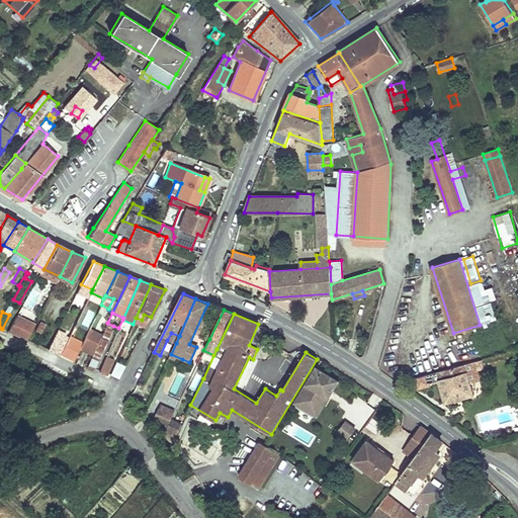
[(92,355),(102,335),(94,331),(101,317),(96,315),(79,349),(92,355)]
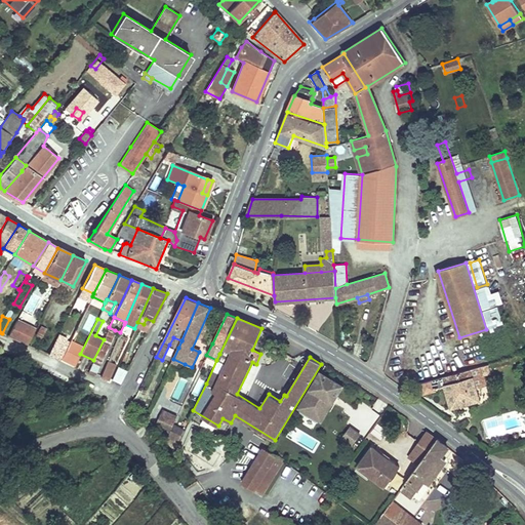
[(137,322),(134,328),(147,333),(153,321),(146,319),(144,324),(137,322)]
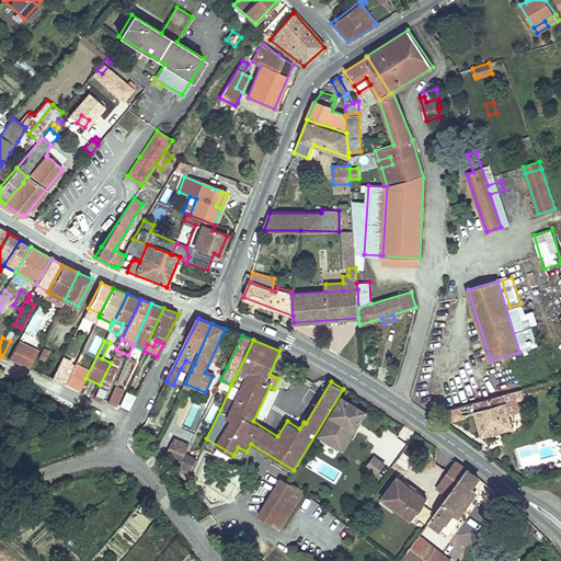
[(38,352),(18,343),(9,359),(30,367),(38,352)]
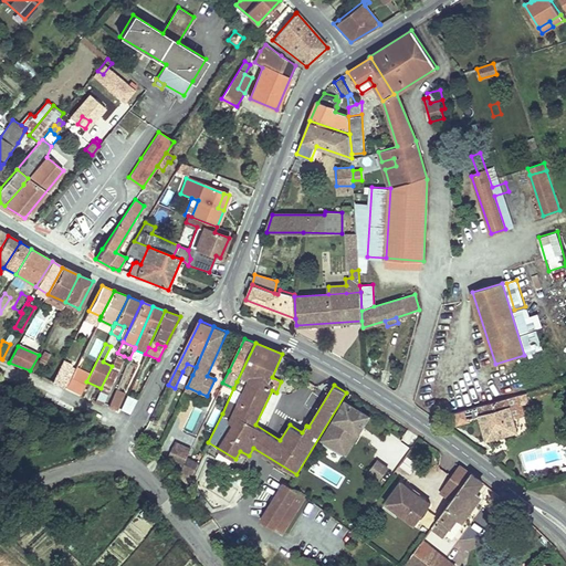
[(102,404),(124,356),(117,353),(112,366),(101,388),(94,401),(102,404)]
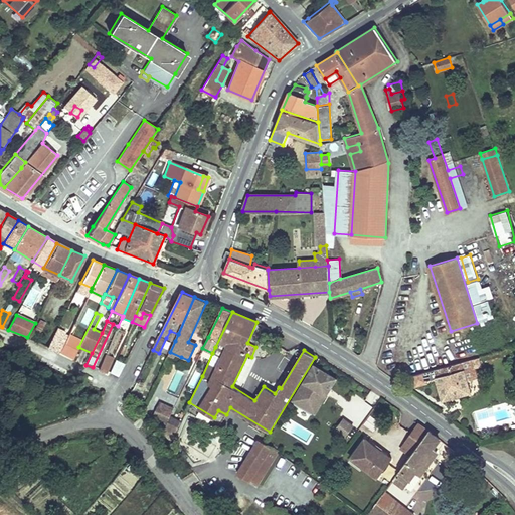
[(57,327),(47,347),(54,351),(64,331),(57,327)]
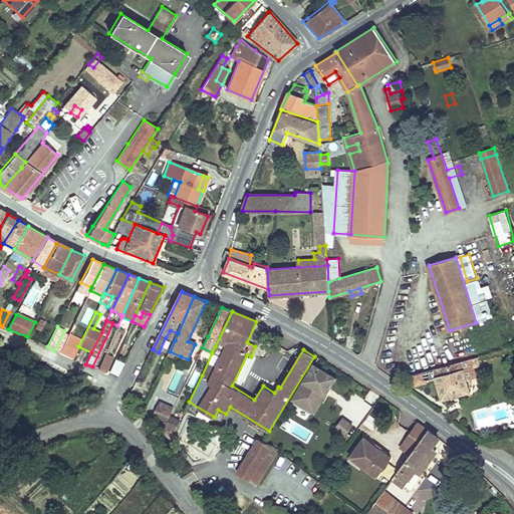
[(170,330),(166,337),(175,340),(178,333),(170,330)]
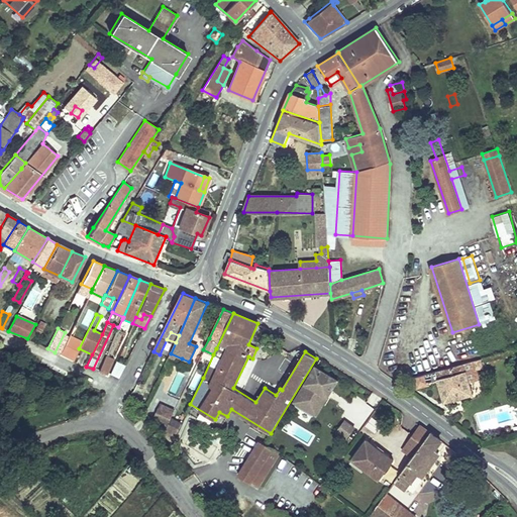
[(113,359),(106,355),(99,371),(107,375),(113,359)]
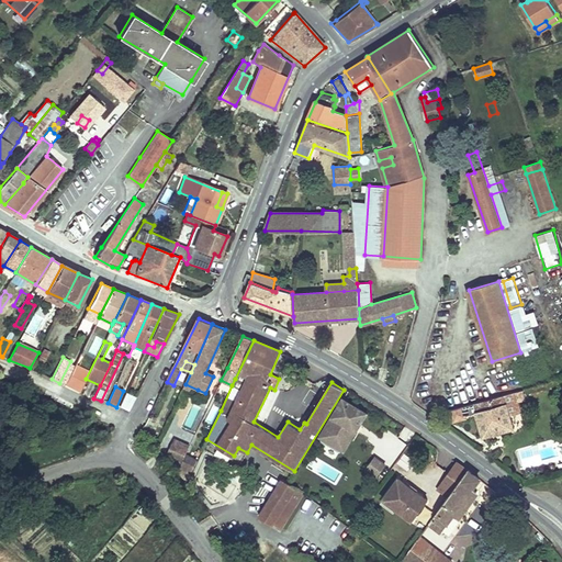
[(526,400),(523,390),(515,392),(517,402),(526,400)]
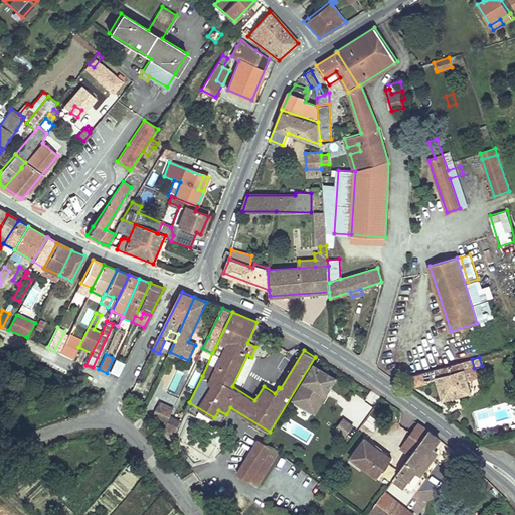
[(125,364),(116,359),(110,372),(119,377),(125,364)]
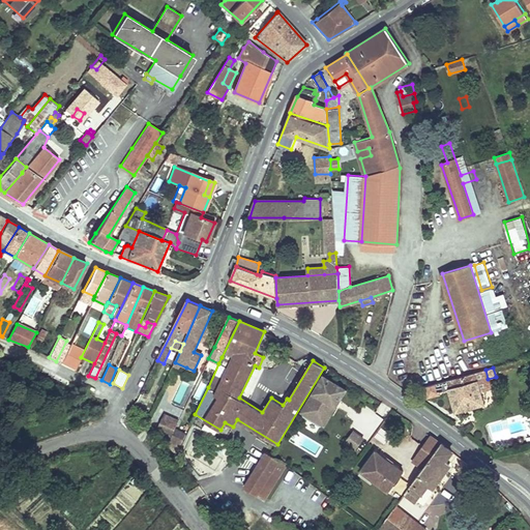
[(447,380),(455,412),(483,404),(481,396),(492,393),(488,379),(486,370),(475,373),(447,380)]
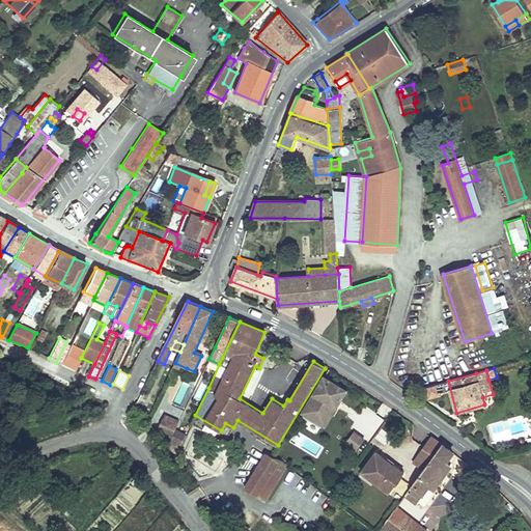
[(325,376),(303,413),(325,426),(346,390),(325,376)]
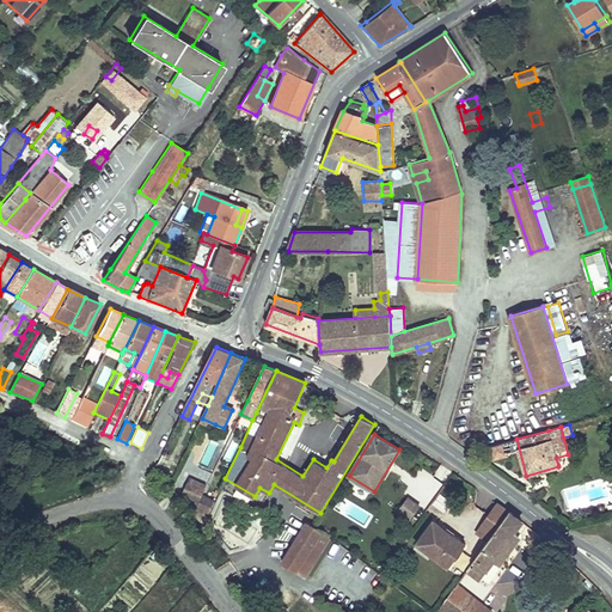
[(203,470),(218,471),(220,441),(204,440),(203,470)]
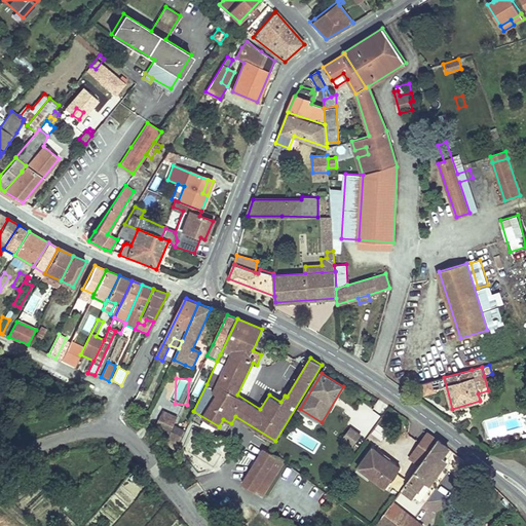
[(436,391),(434,380),(421,383),(424,395),(436,391)]
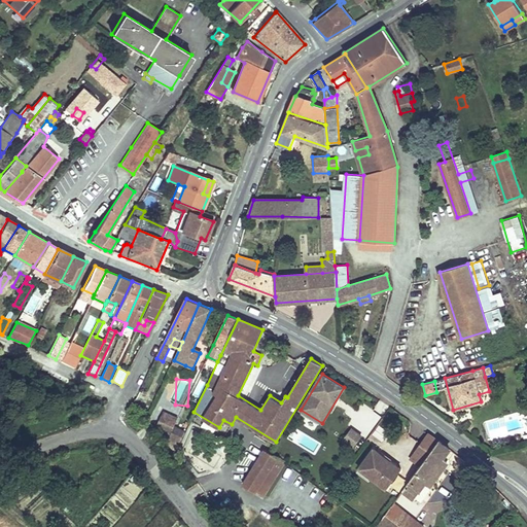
[(363,403),(341,436),(355,447),(365,431),(371,435),(383,417),(363,403)]
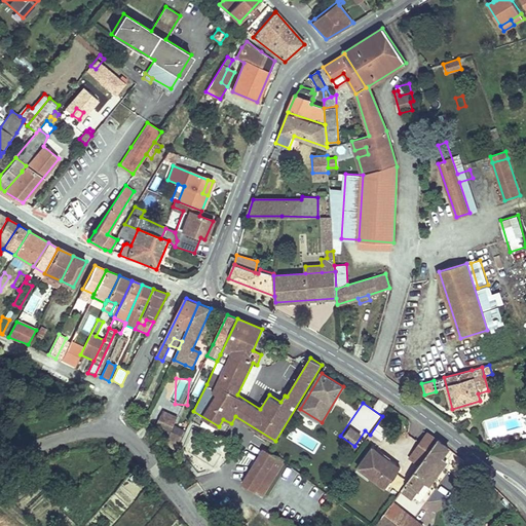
[(162,413),(156,427),(164,431),(162,437),(165,441),(171,430),(176,419),(162,413)]
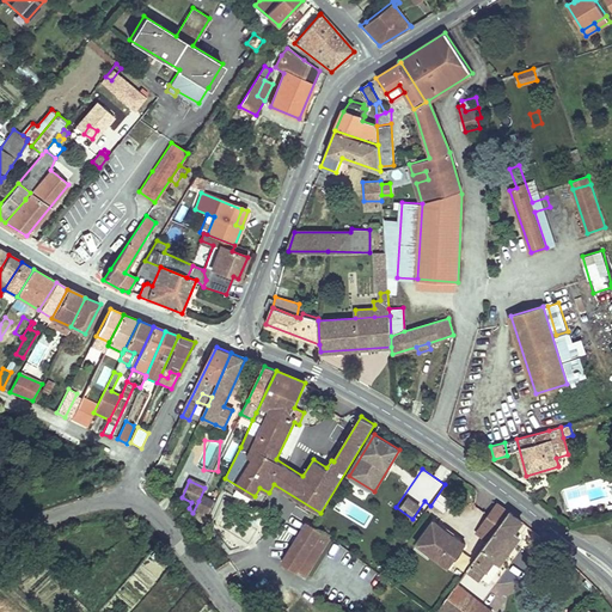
[(580,487),(565,489),(569,508),(583,505),(580,487)]
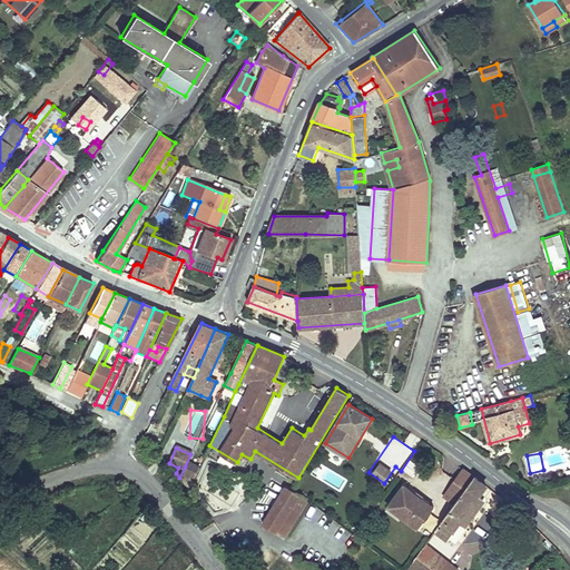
[(418,477),(422,464),(409,460),(404,472),(418,477)]
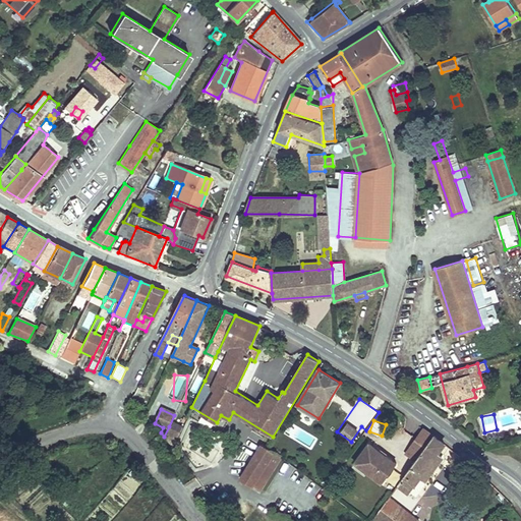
[(173,447),(180,432),(169,426),(164,437),(173,447)]
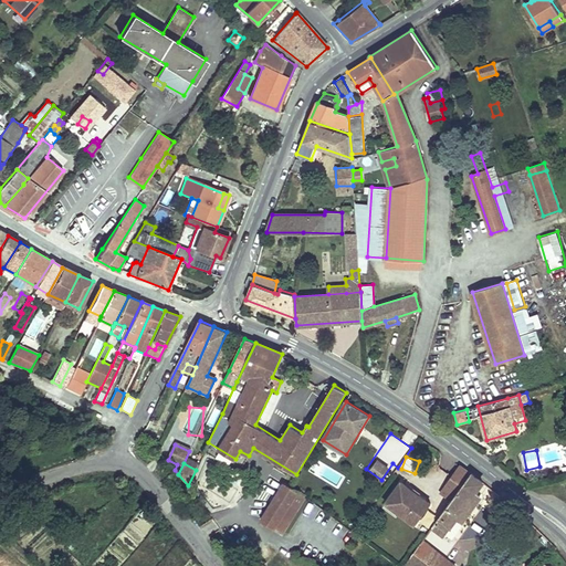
[(460,464),(443,489),(449,492),(441,504),(447,507),(471,473),(460,464)]
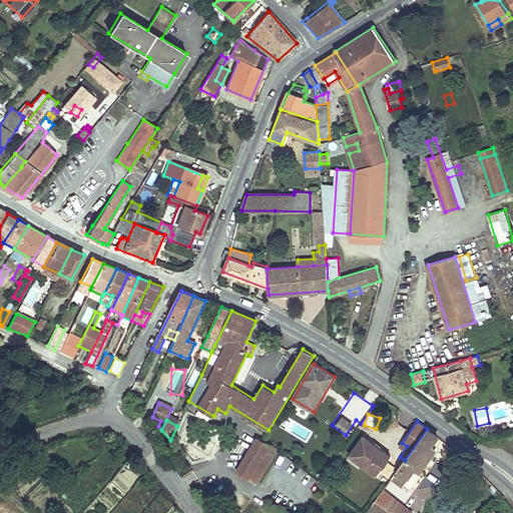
[(432,432),(427,429),(405,460),(402,464),(400,467),(392,477),(391,478),(399,484),(403,478),(407,481),(411,475),(410,474),(415,468),(431,446),(438,437),(432,432)]
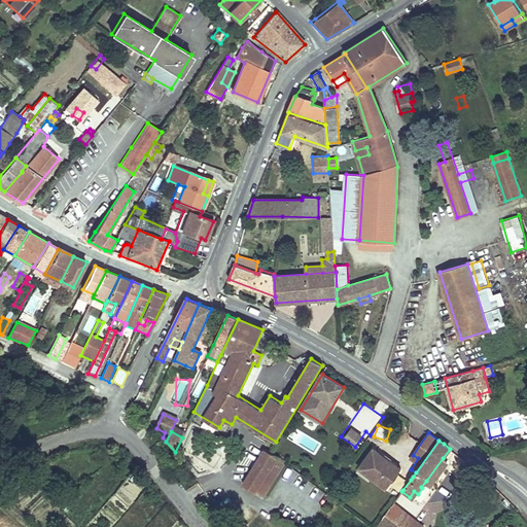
[(356,469),(388,490),(403,465),(373,445),(356,469)]
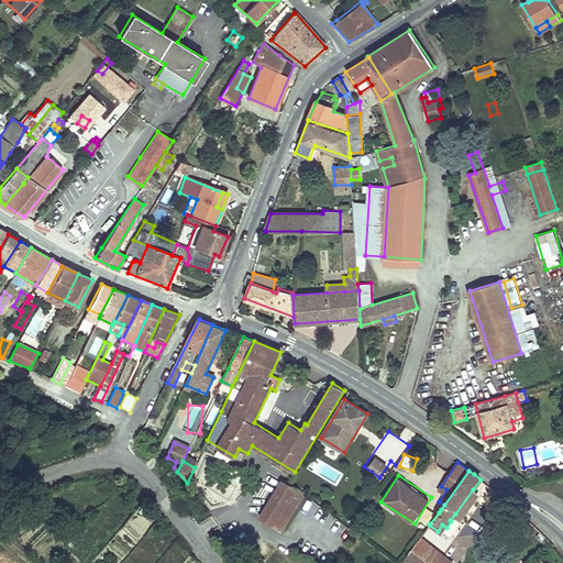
[(287,503),(296,488),(288,484),(286,483),(277,497),(279,498),(287,503)]
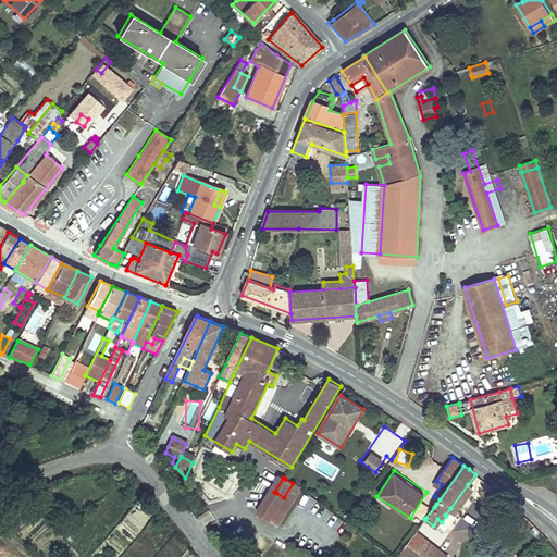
[(284,497),(291,502),(299,486),(293,483),(284,497)]
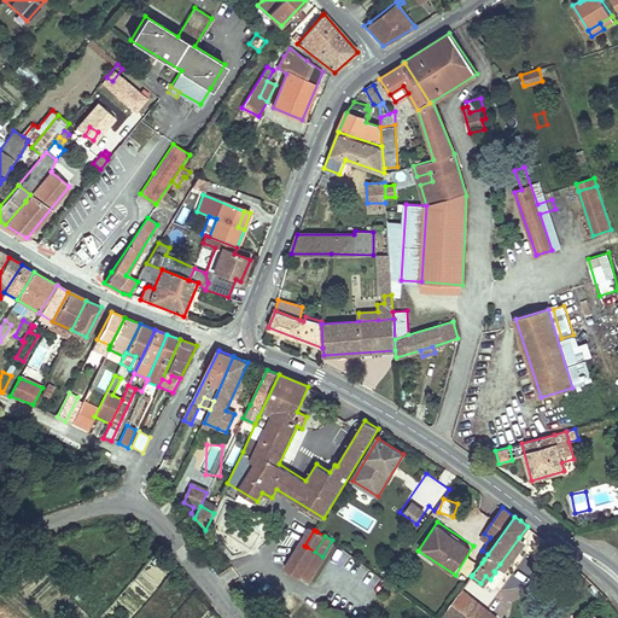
[(505,567),(525,541),(519,537),(500,564),(505,567)]
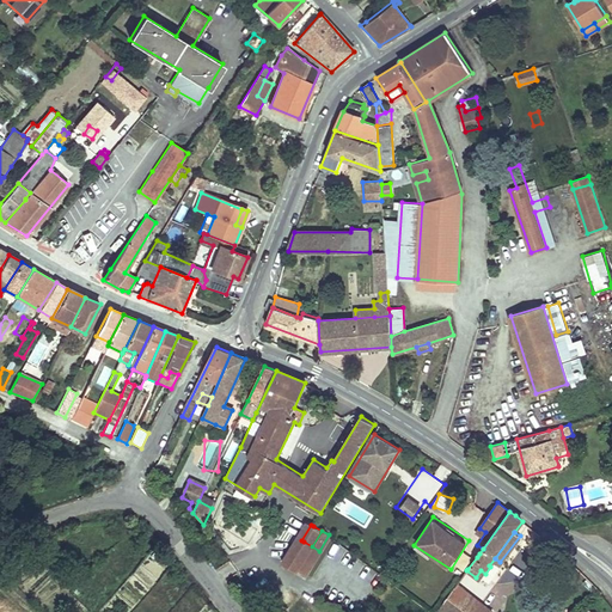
[(255,582),(246,591),(261,611),(263,607),(264,604),(255,582)]
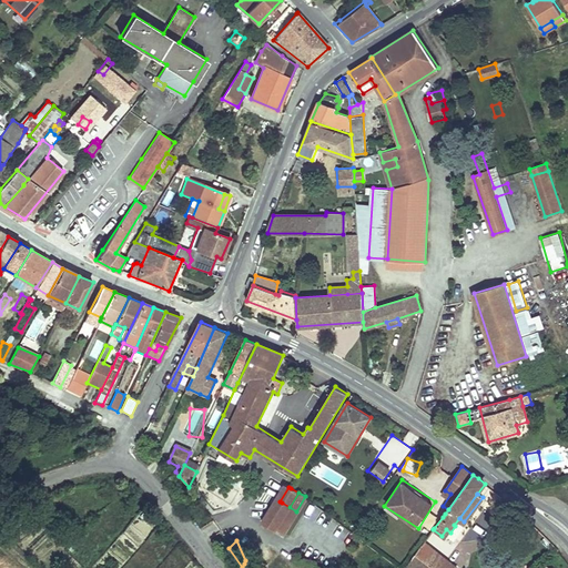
[(435,567),(437,567),(445,559),(423,544),(416,553),(435,567)]
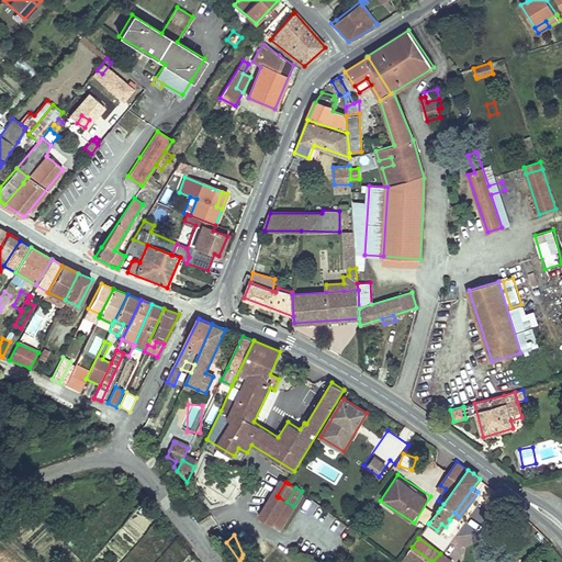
[(433,561),(430,561),(412,547),(403,559),(407,561),(450,561),(440,553),(433,561)]
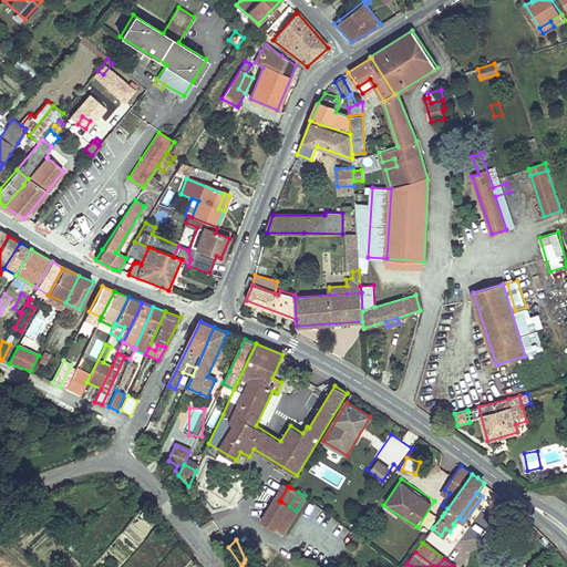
[(244,563),(246,566),(250,566),(256,562),(248,555),(245,559),(244,563)]
